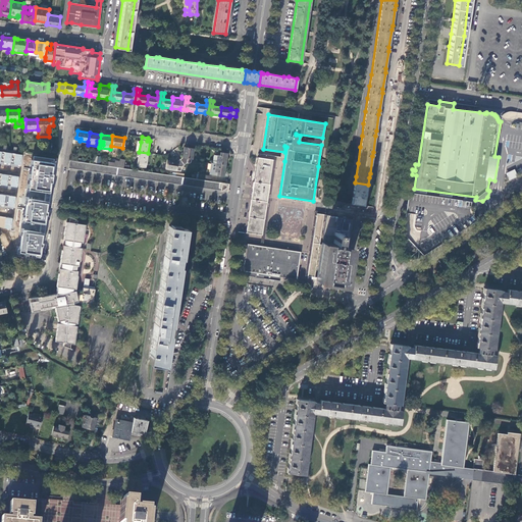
[(183,158),(180,159),(185,165),(188,162),(190,163),(191,162),(192,159),(194,148),(185,147),(183,158)]
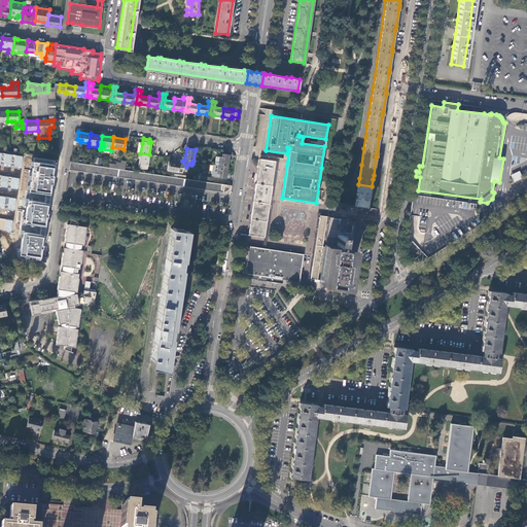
[(23,156),(0,152),(0,165),(7,167),(18,168),(21,169),(23,156)]
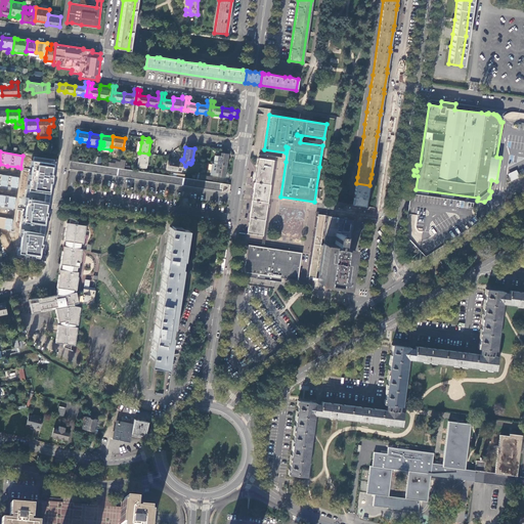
[(148,154),(139,153),(137,167),(144,168),(144,165),(147,165),(148,154)]
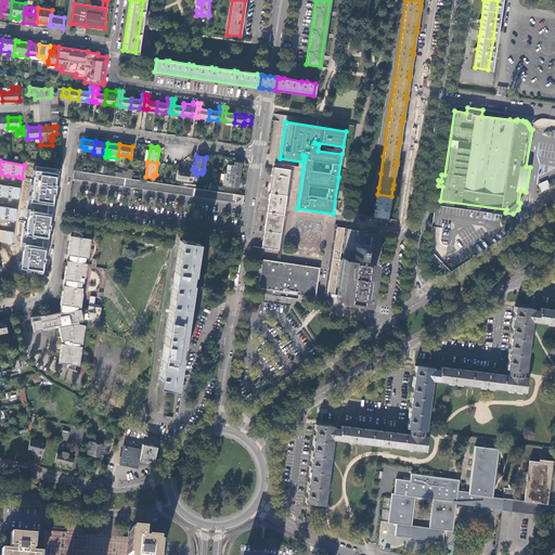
[(231,165),(230,173),(240,176),(242,163),(234,162),(234,165),(231,165)]
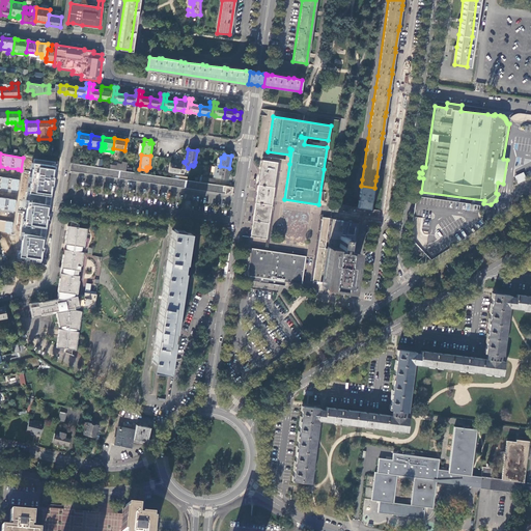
[(56,162),(34,159),(30,193),(52,196),(54,179),(56,162)]
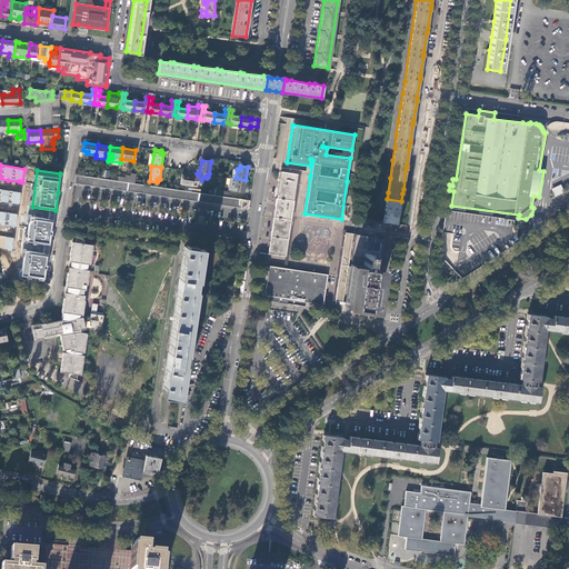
[(286,257),(298,173),(281,171),(272,228),(268,253),(286,257)]
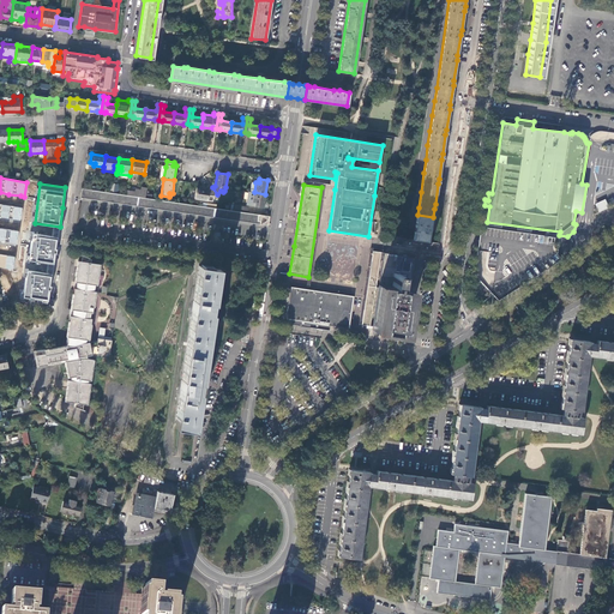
[(217,194),(212,187),(210,190),(197,187),(194,199),(208,200),(212,202),(214,197),(217,194)]
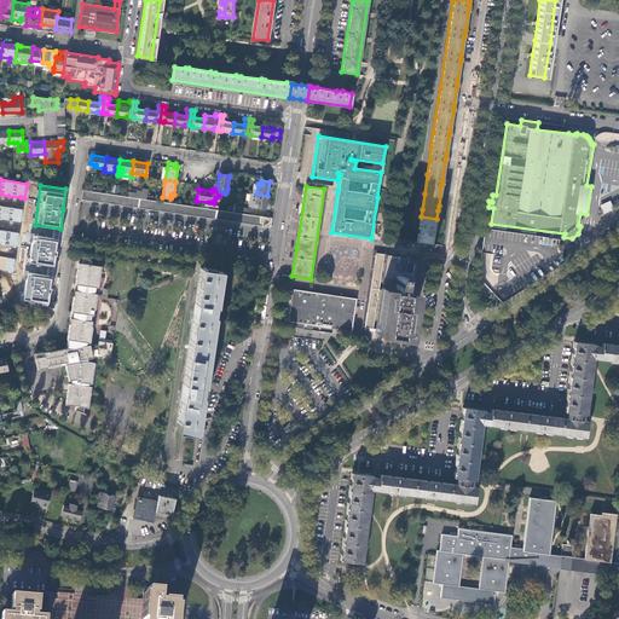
[(311,282),(312,282),(325,189),(324,189),(311,279),(311,282)]
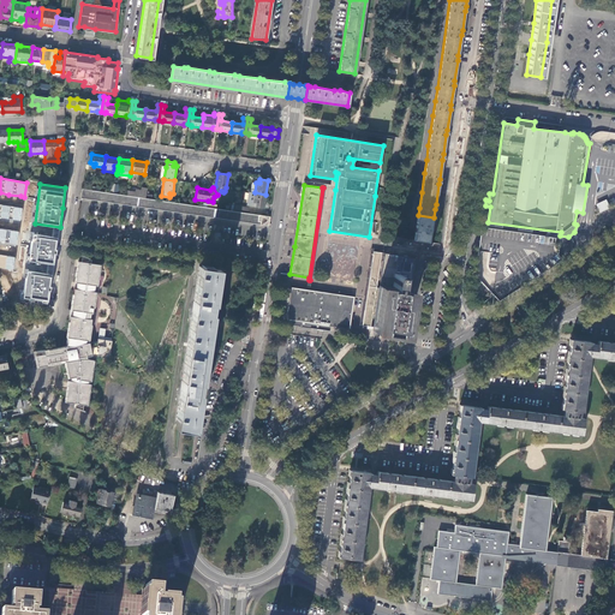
[(91,190),(82,189),(81,197),(87,198),(89,196),(91,198),(94,197),(96,199),(100,197),(102,201),(105,198),(107,201),(111,199),(113,202),(115,199),(118,203),(121,201),(124,204),(127,202),(129,204),(132,202),(135,206),(138,203),(141,207),(143,204),(145,207),(149,204),(151,208),(154,206),(156,209),(160,207),(162,209),(165,207),(167,210),(171,208),(173,212),(175,209),(179,212),(181,209),(184,213),(187,210),(190,214),(192,212),(195,214),(198,212),(201,215),(203,213),(206,216),(209,214),(212,216),(215,215),(218,218),(220,215),(222,219),(226,216),(228,219),(231,218),(233,220),(237,218),(239,221),(242,219),(244,221),(248,220),(250,222),(252,220),(255,224),(258,221),(260,215),(248,213),(233,210),(216,208),(207,207),(203,207),(153,198),(145,198),(127,195),(118,193),(113,193),(111,192),(100,191),(91,190)]
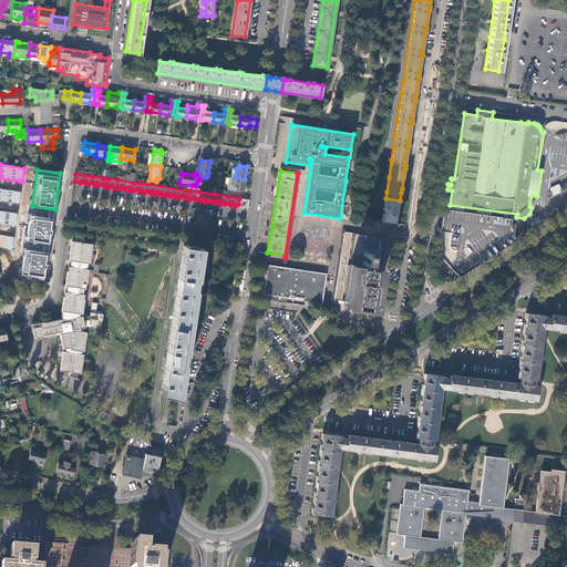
[(232,177),(229,176),(228,189),(243,192),(245,179),(235,177),(232,177)]
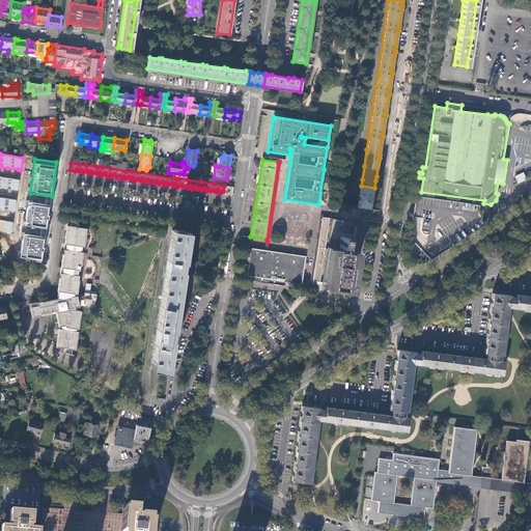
[(514,176),(519,184),(527,179),(524,172),(514,176)]
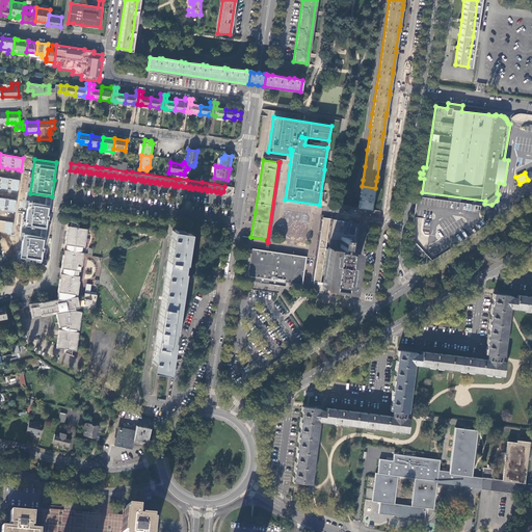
[(19,180),(0,177),(0,188),(4,189),(15,191),(18,191),(19,180)]
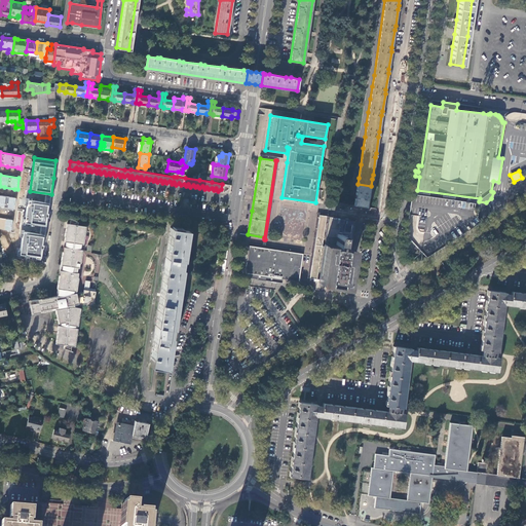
[(230,193),(231,185),(222,184),(221,189),(223,189),(223,192),(230,193)]
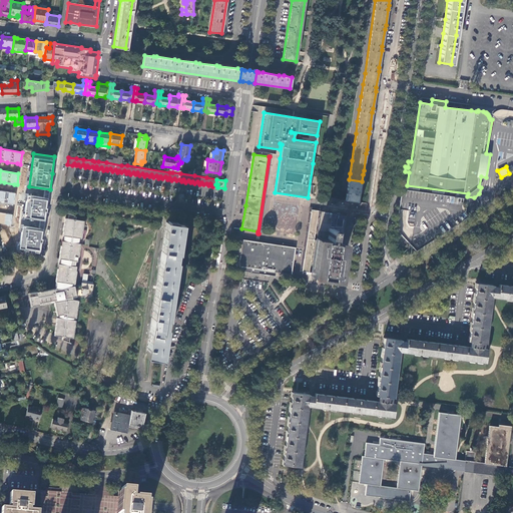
[(362,181),(349,179),(348,182),(346,196),(346,200),(359,202),(360,191),(362,181)]
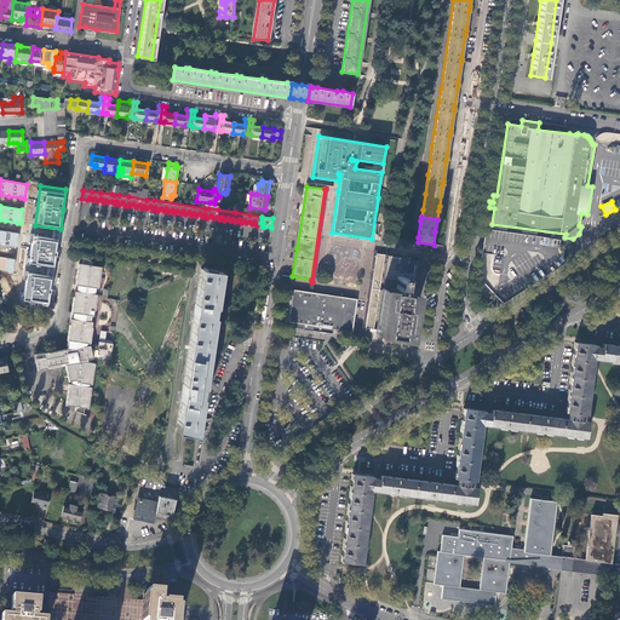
[(19,234),(0,230),(0,244),(12,246),(17,246),(19,234)]
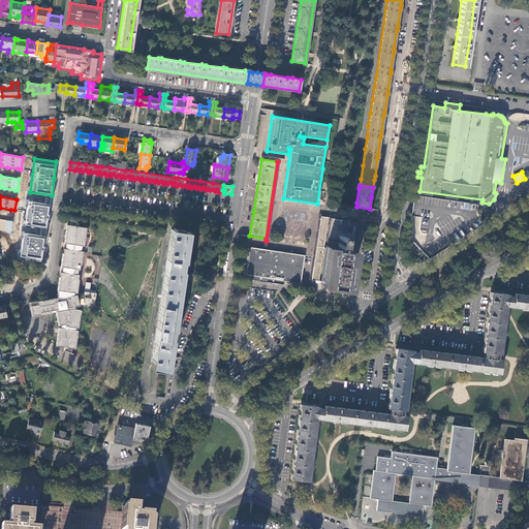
[(51,205),(28,201),(25,225),(48,228),(51,205)]
